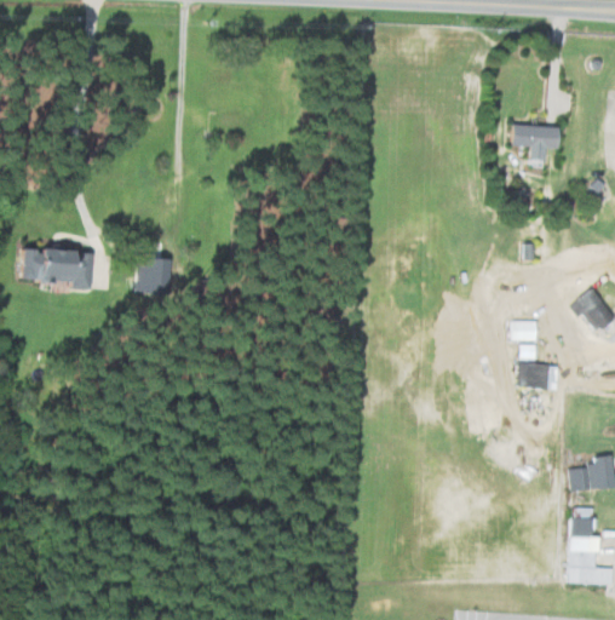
[(509,145),(530,145),(530,166),(542,166),(544,148),(553,148),(553,126),(510,124),(509,145)]
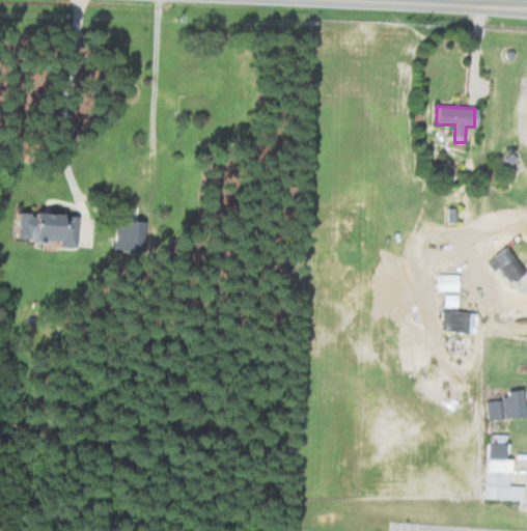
[(14,239),(58,242),(58,246),(75,248),(78,216),(16,212),(14,239)]
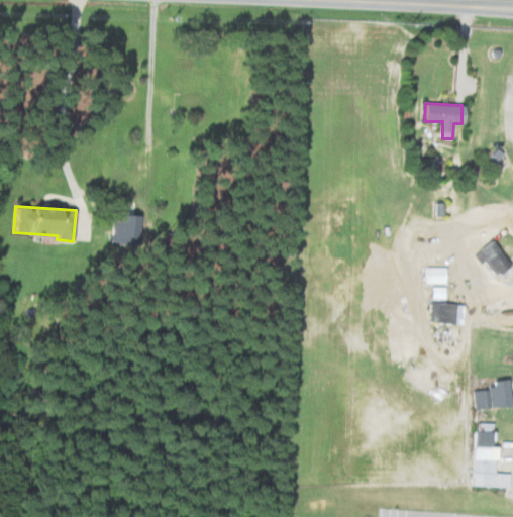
[(511,267),(495,240),(475,252),(481,265),(486,261),(495,276),(511,267)]
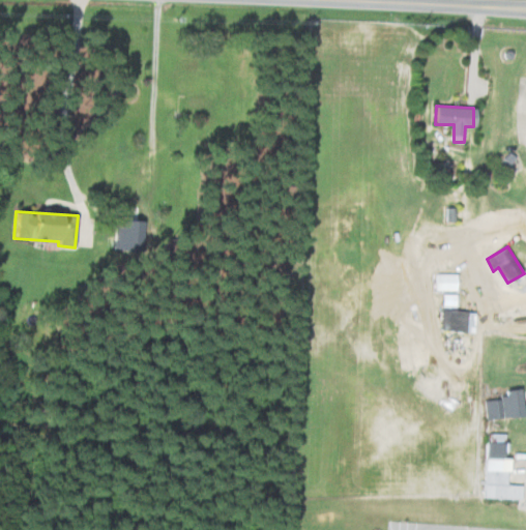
[(458,273),(437,274),(437,291),(444,291),(444,306),(459,306),(458,273)]
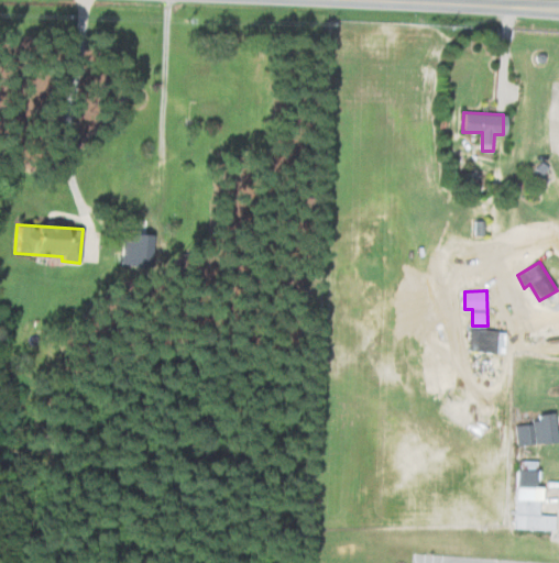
[(470,352),(497,352),(497,330),(471,329),(470,352)]
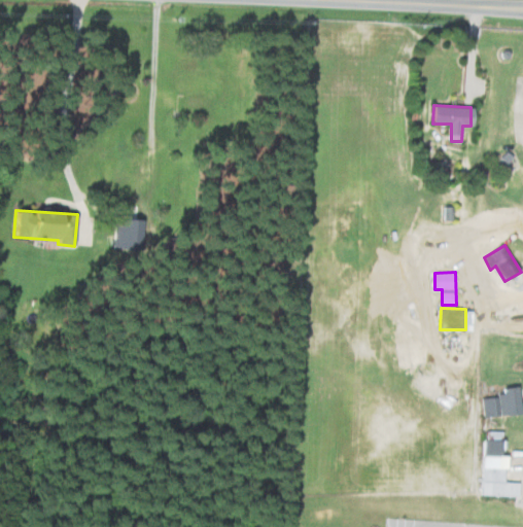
[(487,418),(522,413),(522,399),(520,386),(503,388),(504,395),(484,398),(487,418)]
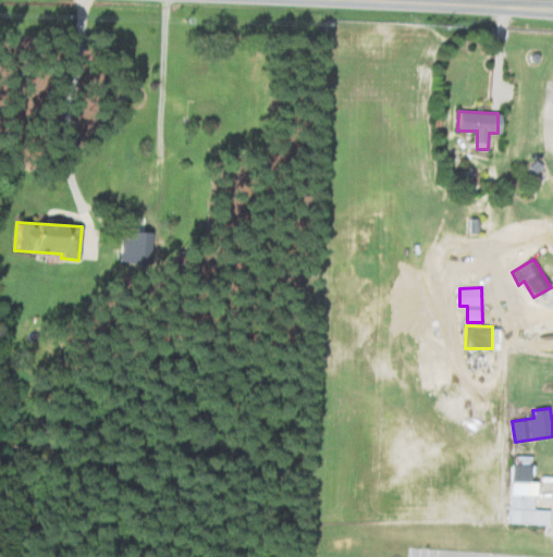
[(510,522),(551,524),(552,510),(536,510),(537,480),(537,466),(512,465),(510,522)]
